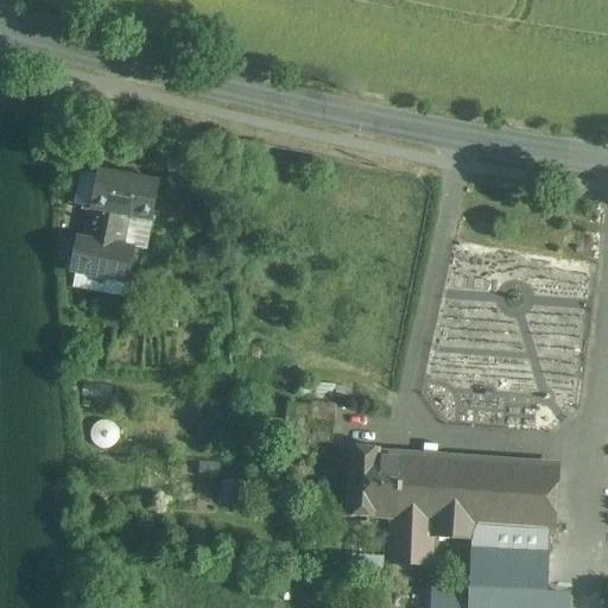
[(158,182),(97,171),(96,176),(80,173),(74,206),(90,209),(89,210),(90,210),(86,240),(76,238),(76,239),(70,264),(69,273),(89,277),(92,282),(101,284),(106,280),(127,284),(134,248),(122,246),(127,217),(151,222),(158,182)]
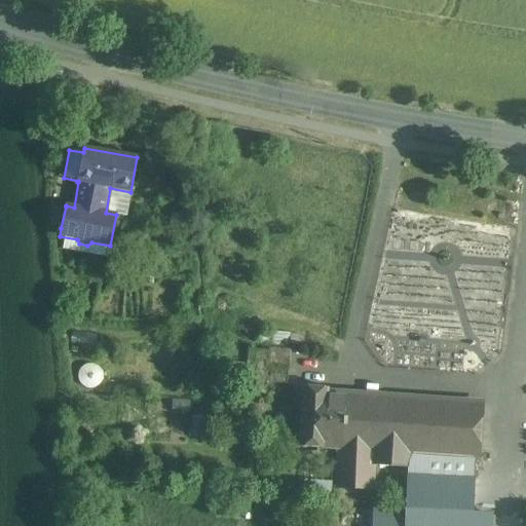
[(66,207),(49,203),(50,227),(61,228),(66,207)]
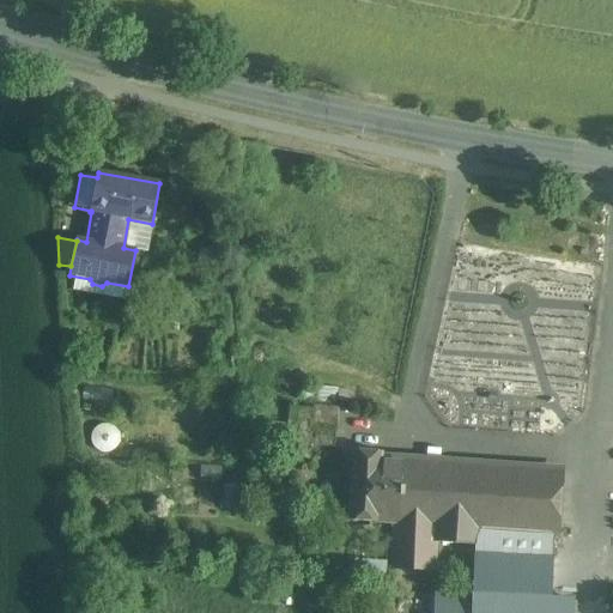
[(314,406),(333,407),(334,389),(315,388),(314,392),(301,390),(299,408),(313,411),(314,406)]
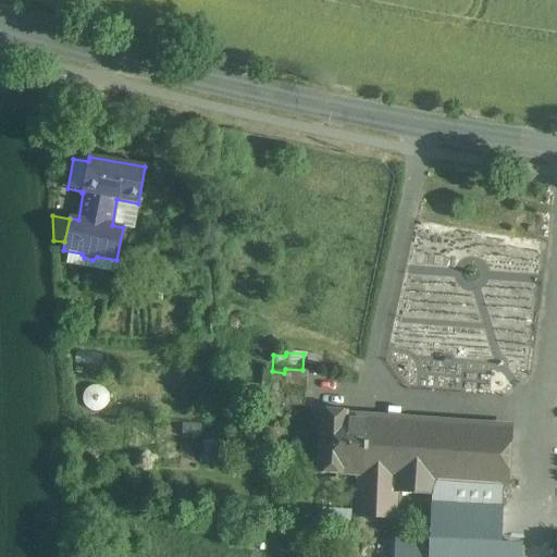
[(283,392),(305,393),(307,371),(302,370),(285,369),(284,373),(283,392)]
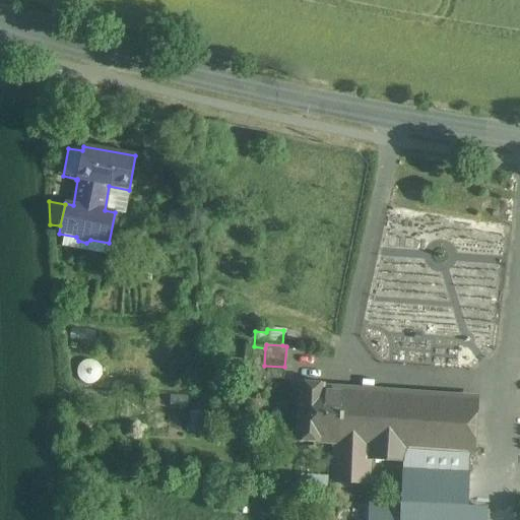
[(262,378),(265,348),(254,346),(248,346),(245,377),(262,378)]
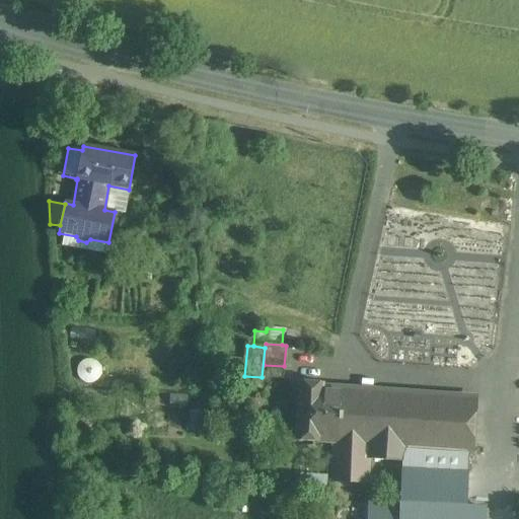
[(284,367),(264,365),(263,377),(283,378),(284,367)]
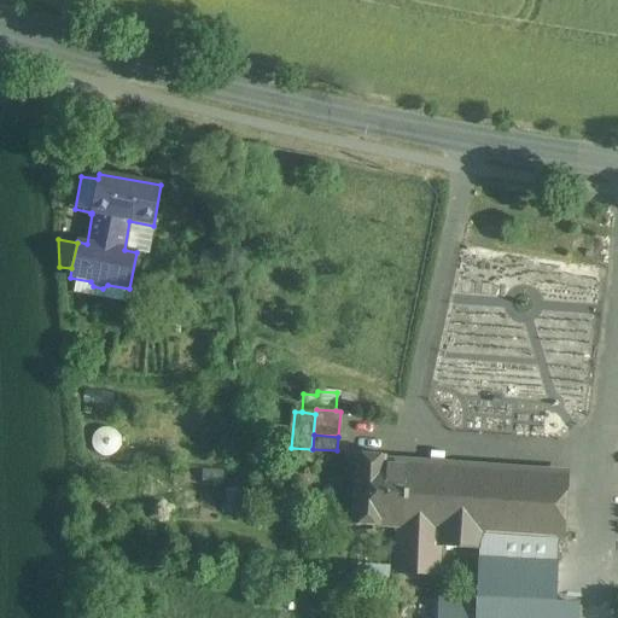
[(384,456),(357,455),(353,525),(398,528),(403,529),(407,464),(384,462),(384,456)]
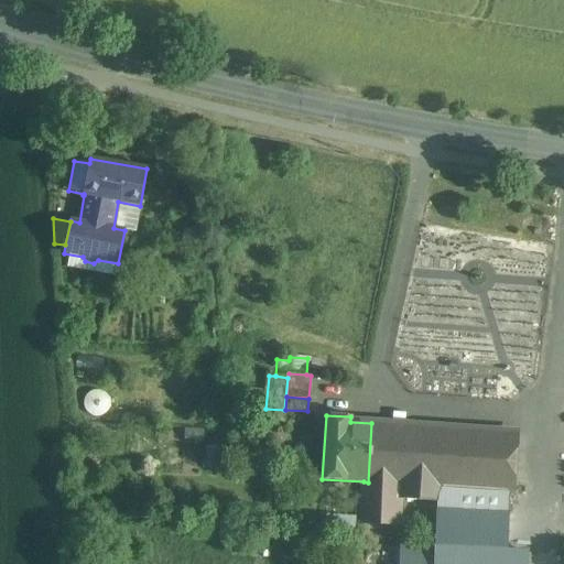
[(517,434),(371,423),(368,483),(400,485),(399,499),(437,502),(435,549),(402,548),(401,563),(525,563),(527,553),(507,552),(508,516),(507,516),(509,491),(513,491),(517,434)]
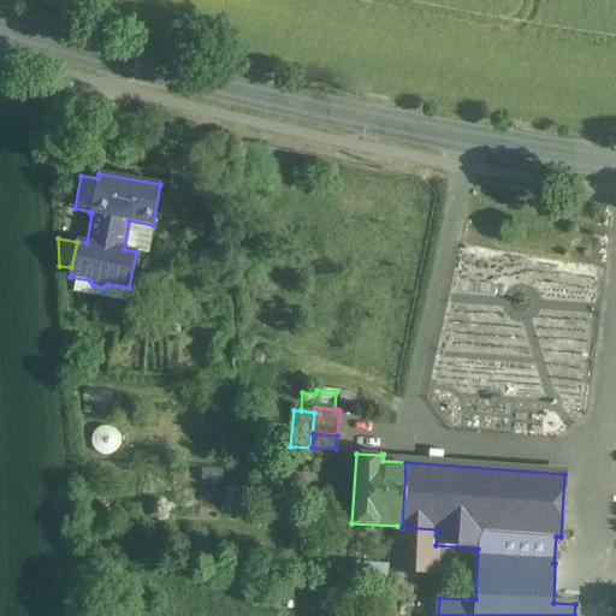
[(402,527),(397,526),(395,572),(427,572),(427,552),(436,545),(437,529),(402,527)]
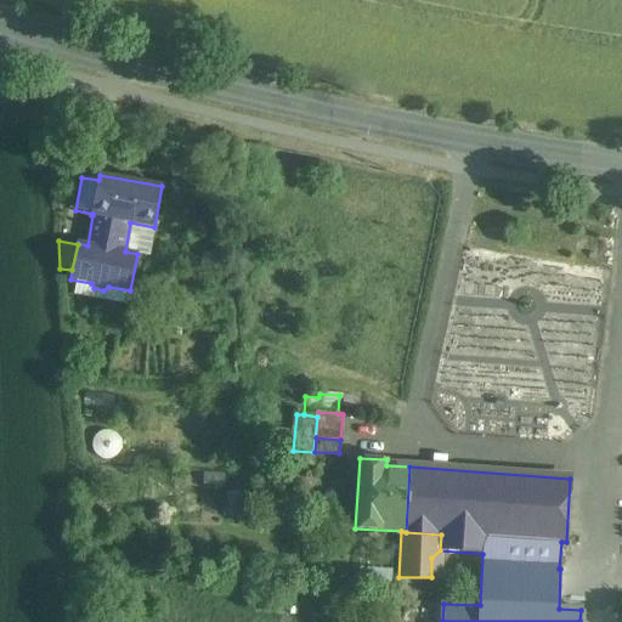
[(397,558),(383,558),(380,582),(396,583),(397,558)]
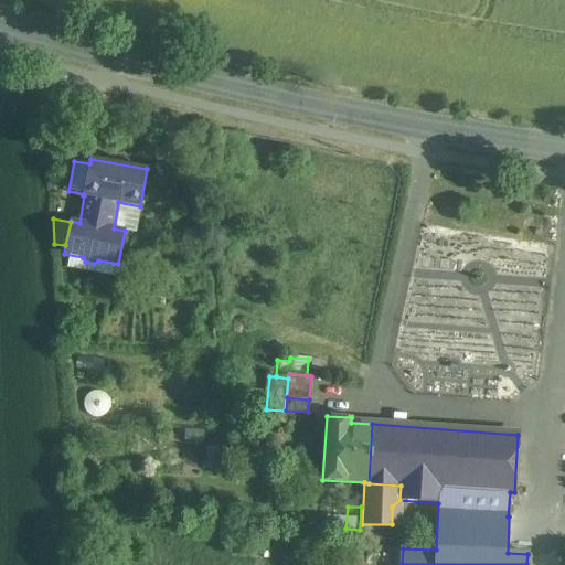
All buildings are outlined.
